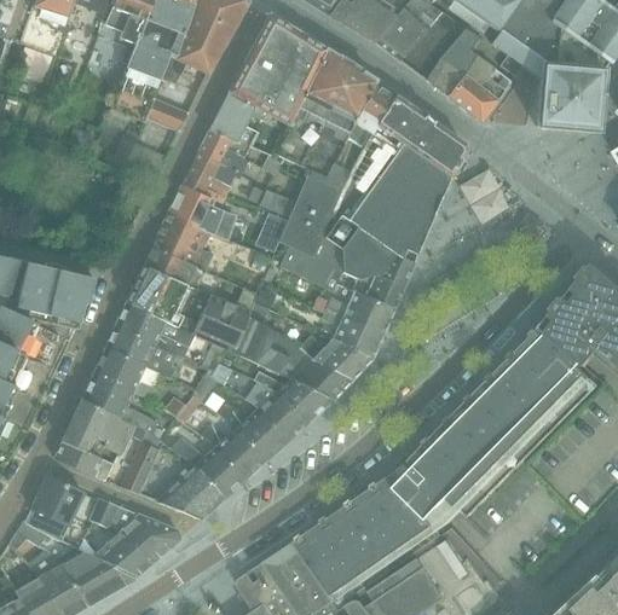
[(0,0),(0,33),(22,41),(36,0),(0,0)]
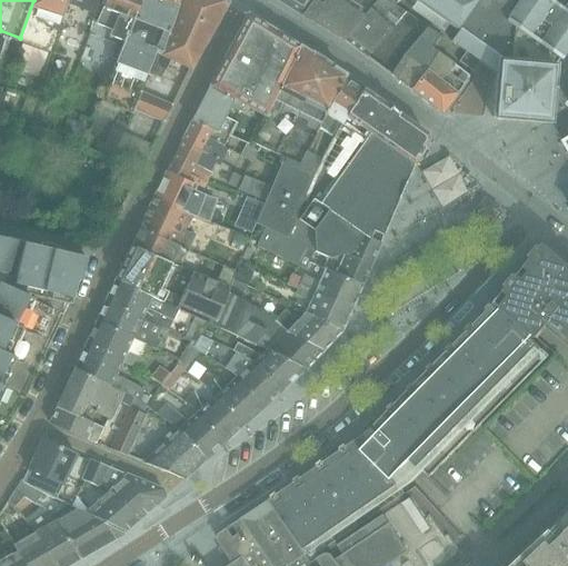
[(33,0),(20,38),(51,48),(67,0),(33,0)]
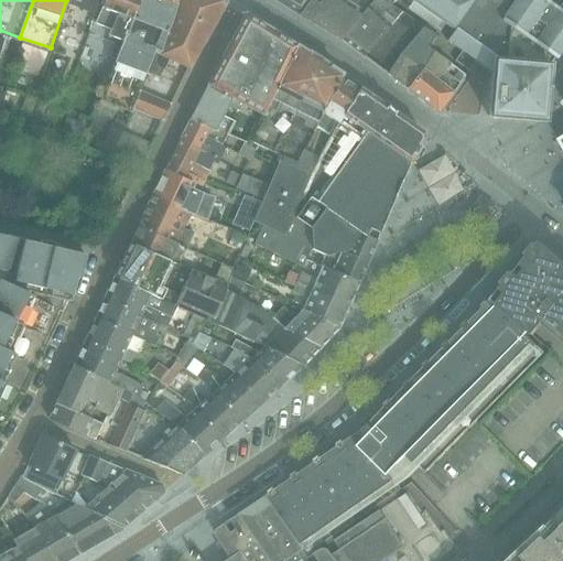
[(100,0),(98,8),(94,21),(111,28),(108,34),(117,38),(115,44),(120,46),(138,0),(100,0)]
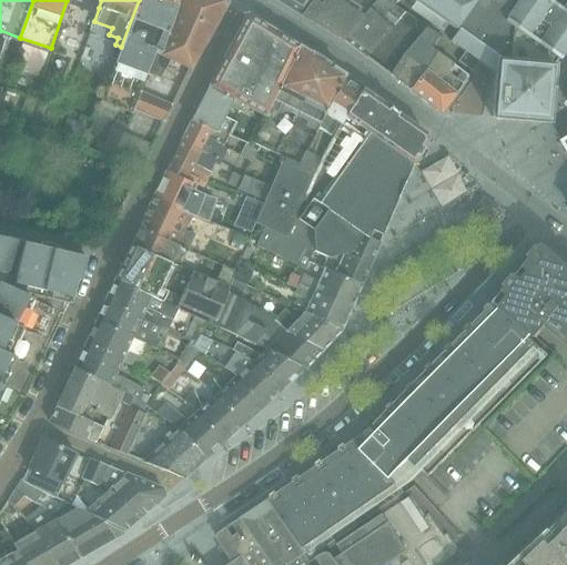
[(139,0),(121,47),(101,98),(132,110),(147,71),(149,71),(157,51),(162,52),(176,0),(139,0)]
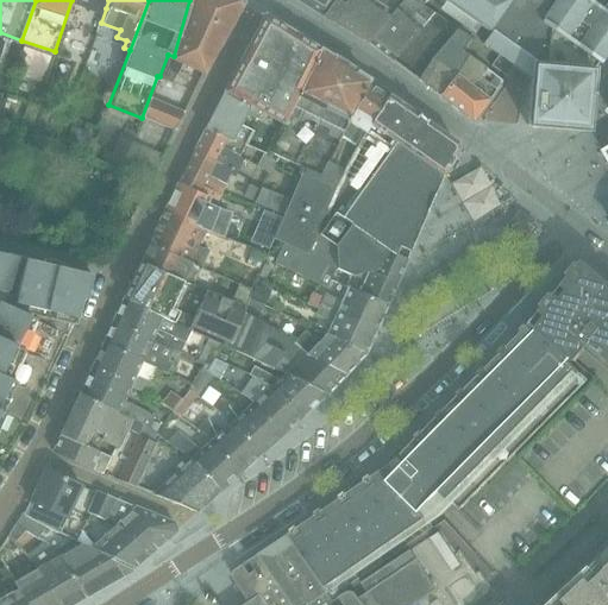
[(243,0),(189,0),(174,56),(168,55),(160,76),(173,82),(182,65),(185,58),(205,70),(243,0)]
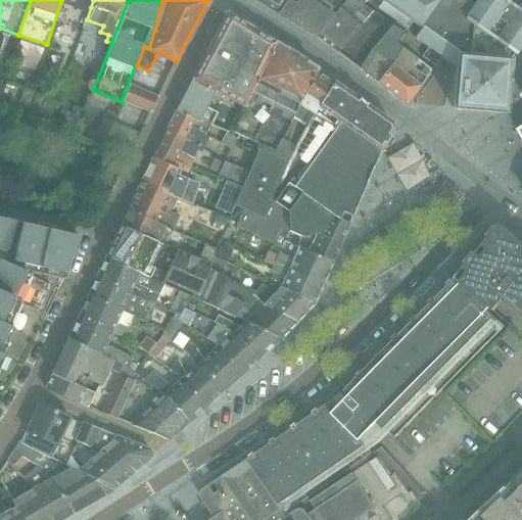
[(259,0),(277,10),(285,0),(259,0)]
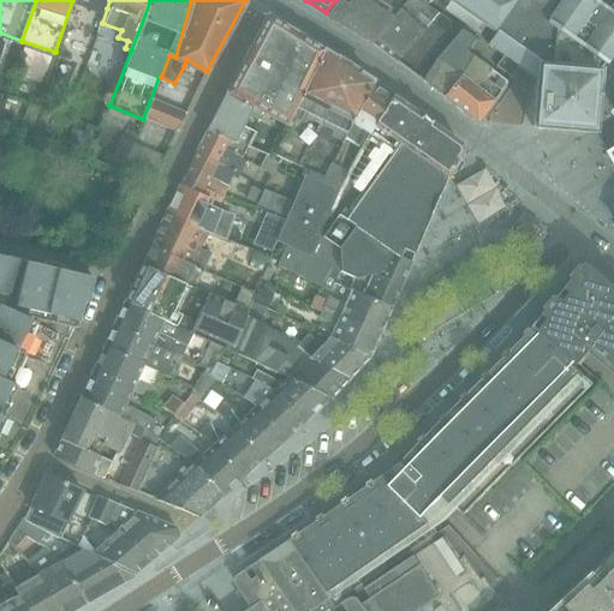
[(346,0),(345,1),(343,0),(335,0),(326,12),(326,13),(349,27),(358,34),(358,33),(370,40),(398,0),(346,0)]
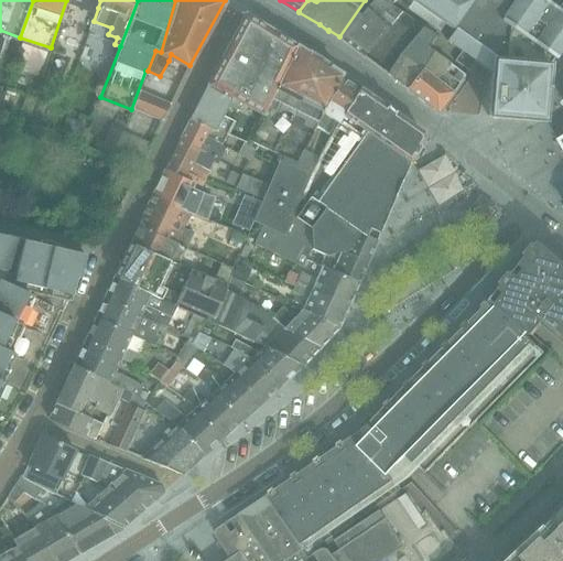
[(365,0),(339,36),(340,38),(364,54),(399,8),(391,1),(391,0),(365,0)]
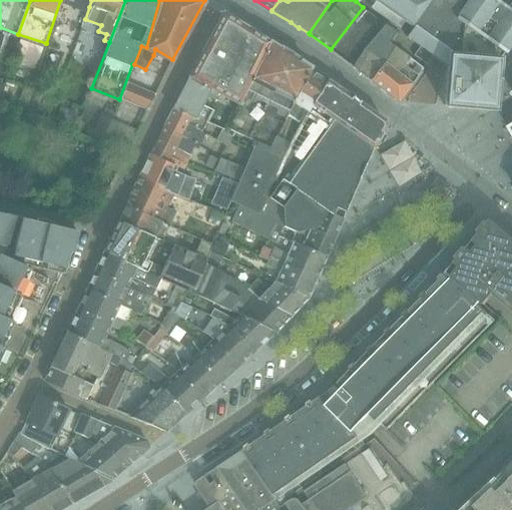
[(376,0),(413,26),(407,35),(424,47),(418,55),(415,52),(415,53),(427,62),(434,53),(448,63),(444,103),(494,107),(499,57),(503,51),(504,52),(511,41),(511,0),(376,0)]
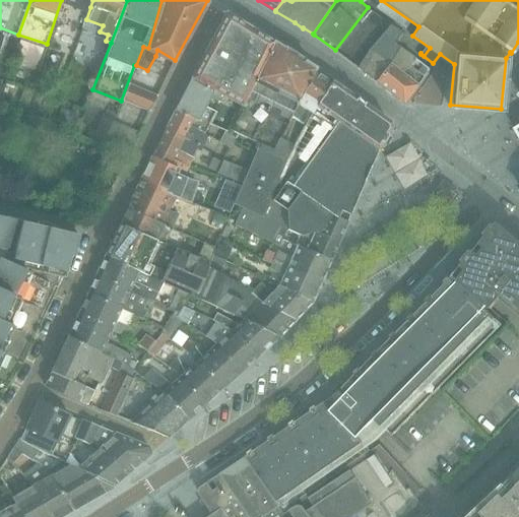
[(388,24),(368,7),(335,50),(358,67),(388,24)]
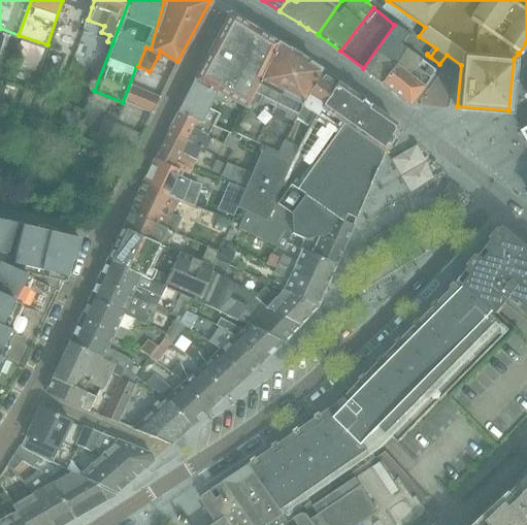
[(248,105),(277,41),(258,30),(259,29),(249,24),(230,11),(195,77),(218,90),(248,105)]
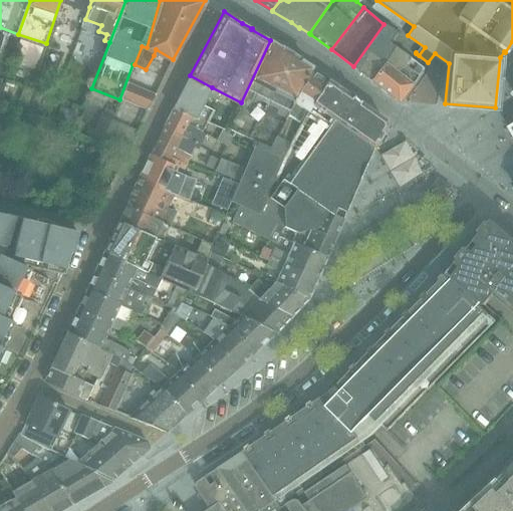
[(400,35),(383,24),(353,66),(371,79),(382,62),(395,44),(400,35)]
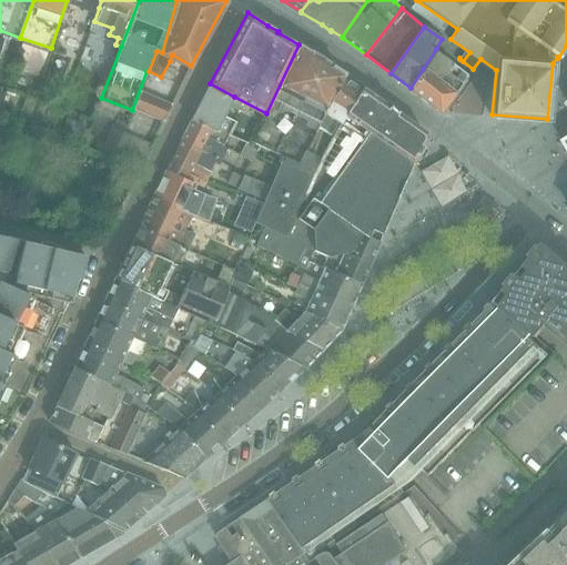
[(252,143),(259,147),(283,160),(295,168),(309,143),(320,122),(344,73),(299,44),(266,113),(252,143)]
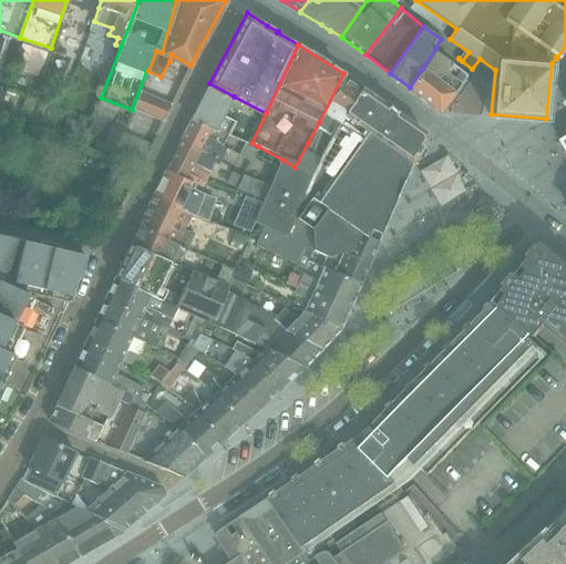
[(450,60),(435,49),(422,69),(410,88),(436,108),(443,106),(451,98),(469,73),(450,60)]
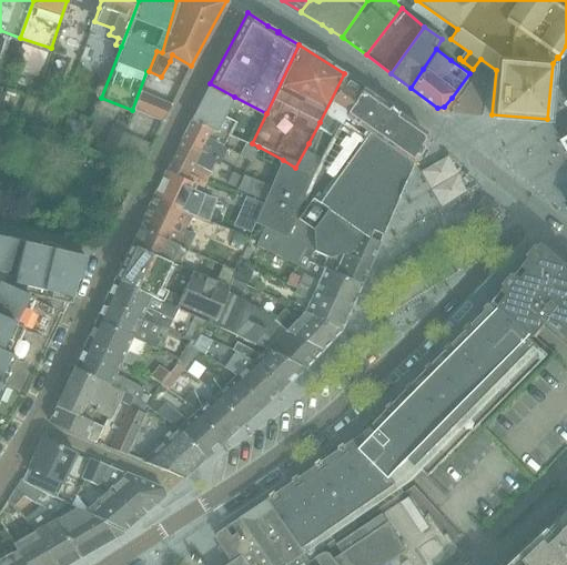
[(363,87),(344,73),(320,122),(337,132),(346,117),(363,87)]
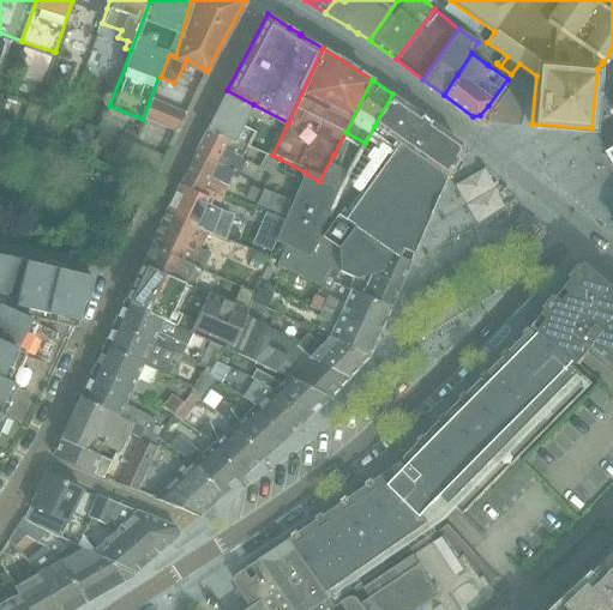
[(208,127),(227,137),(222,148),(241,157),(248,144),(250,144),(257,131),(244,124),(253,104),(227,90),(226,92),(209,126),(209,125),(208,127)]
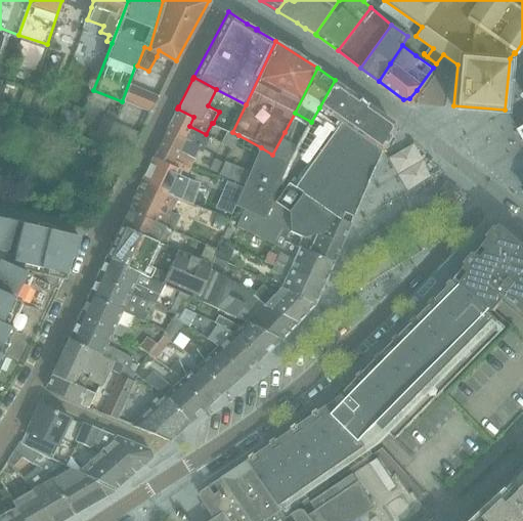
[(359,97),(335,80),(319,107),(382,149),(394,127),(393,121),(366,102),(359,96),(359,97)]
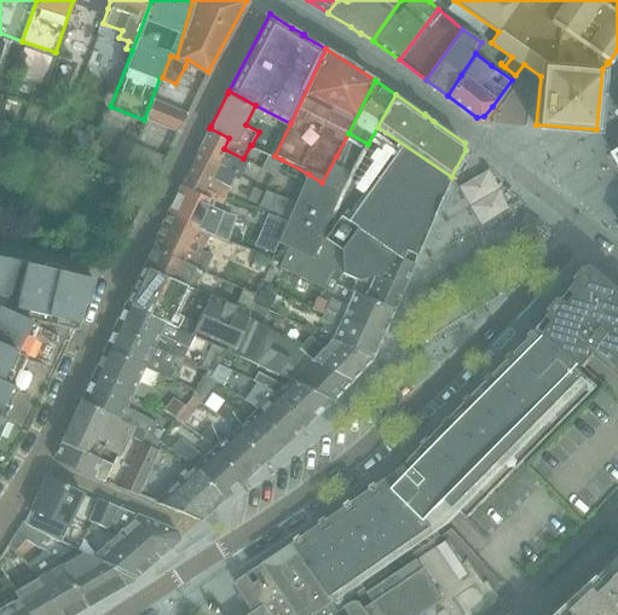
[(145,116),(179,131),(189,111),(154,97),(145,116)]
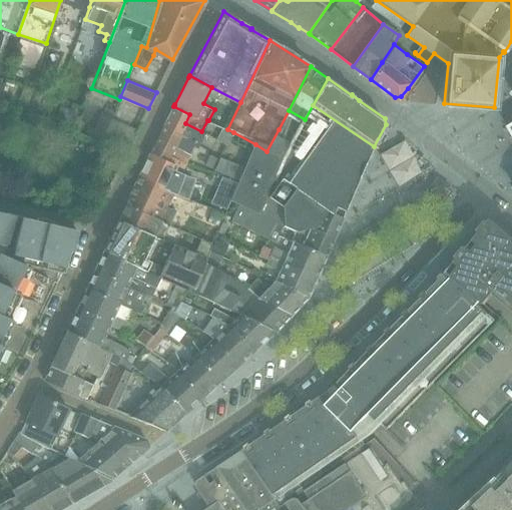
[(374,146),(313,105),(305,119),(295,137),(281,159),(267,151),(256,144),(236,186),(231,198),(239,202),(231,220),(267,236),(274,219),(284,223),(293,226),(297,226),(309,225),(319,228),(328,209),(344,216),(374,146)]
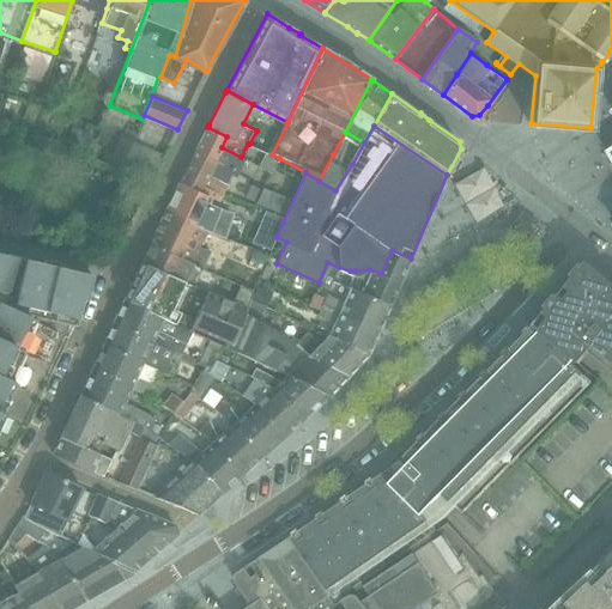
[(226,136),(207,127),(195,150),(240,172),(246,159),(241,157),(222,147),(226,136)]
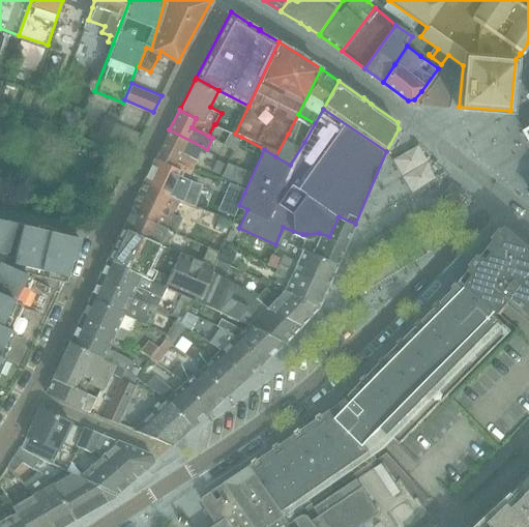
[(207,149),(169,129),(157,153),(175,162),(188,168),(192,169),(201,150),(205,152),(207,149)]
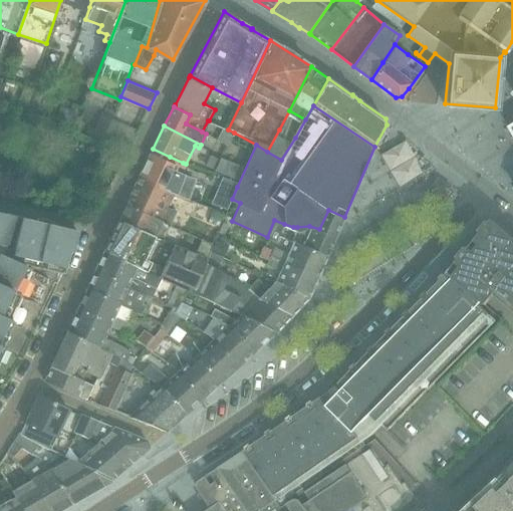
[(228,130),(223,128),(218,139),(228,144),(234,133),(228,130)]
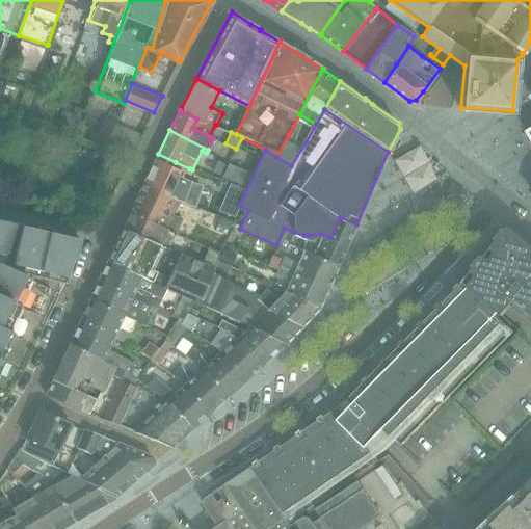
[(306,142),(289,134),(276,157),(291,165),(306,142)]
